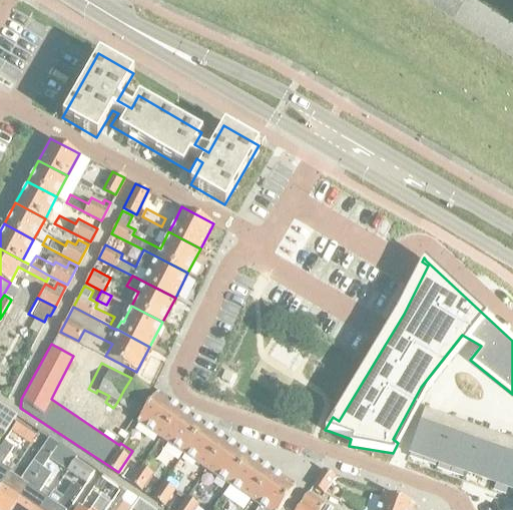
[(232,373),(224,369),(220,377),(228,381),(232,373)]
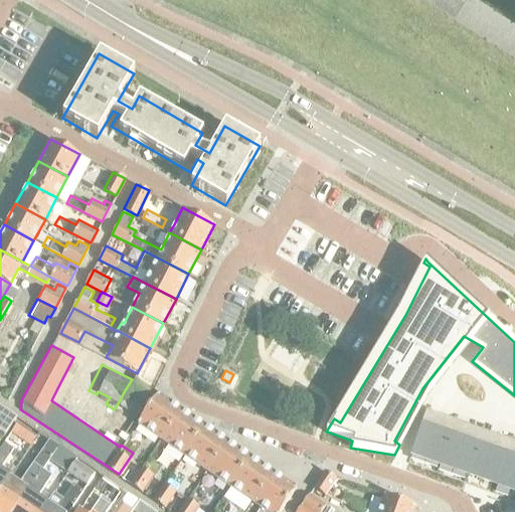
[(125,390),(144,402),(149,405),(158,392),(133,377),(132,379),(125,390)]
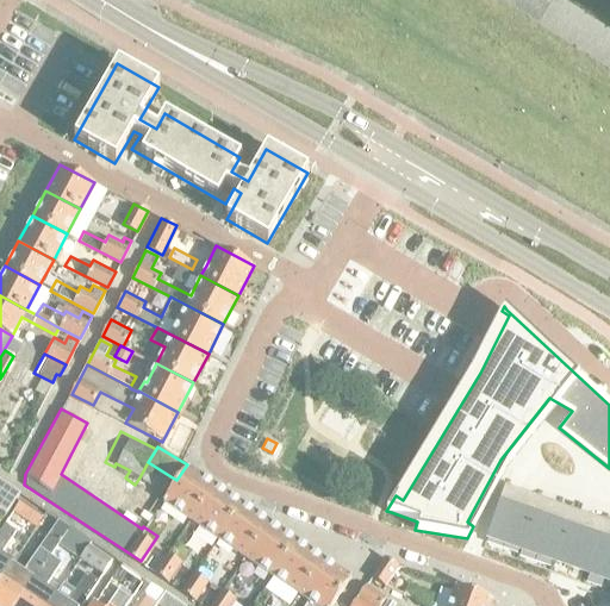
[(163,500),(191,519),(215,483),(187,464),(176,480),(163,500)]
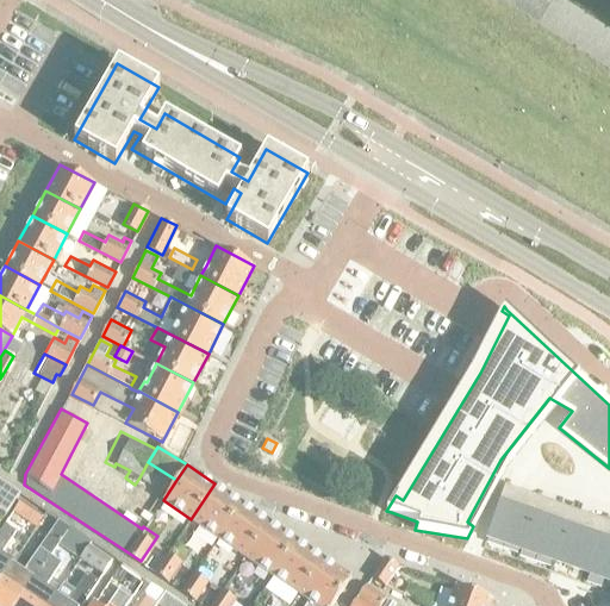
[(0,505),(6,510),(18,491),(0,478),(0,505)]
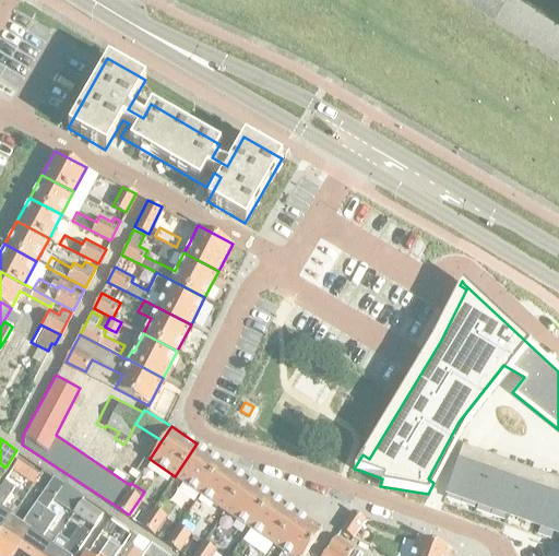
[(175,476),(199,493),(222,460),(197,444),(175,476)]
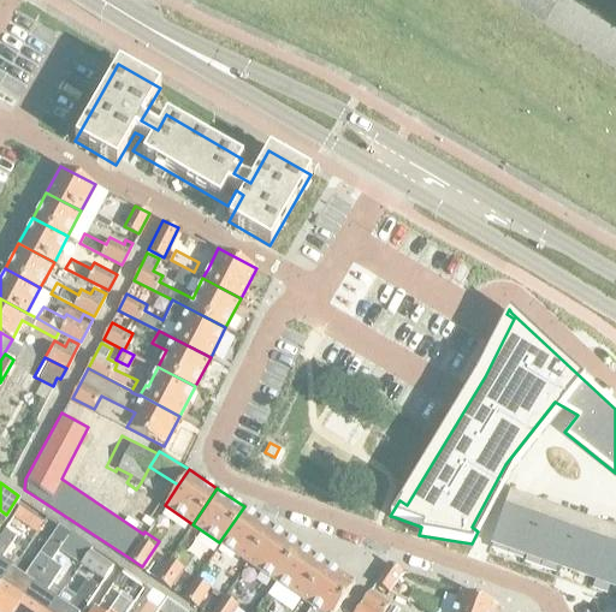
[(615,526),(509,488),(491,541),(562,566),(615,584),(615,526)]
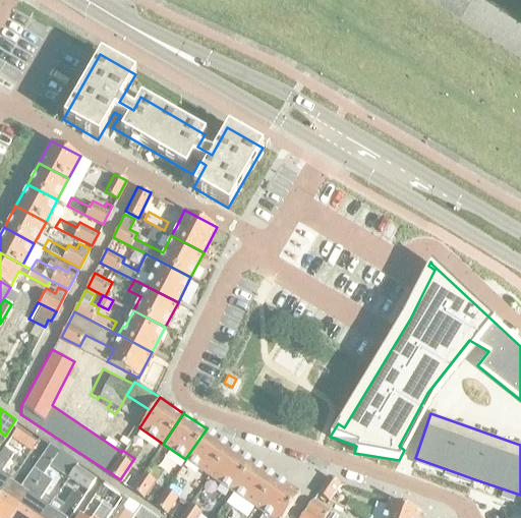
[(17,426),(10,436),(30,449),(37,440),(17,426)]
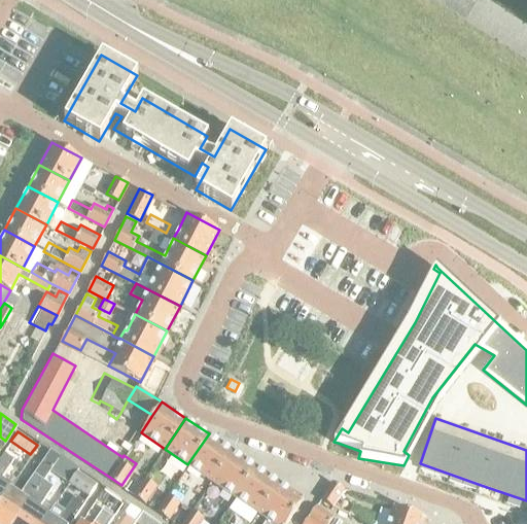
[(187,464),(211,481),(232,450),(209,433),(187,464)]
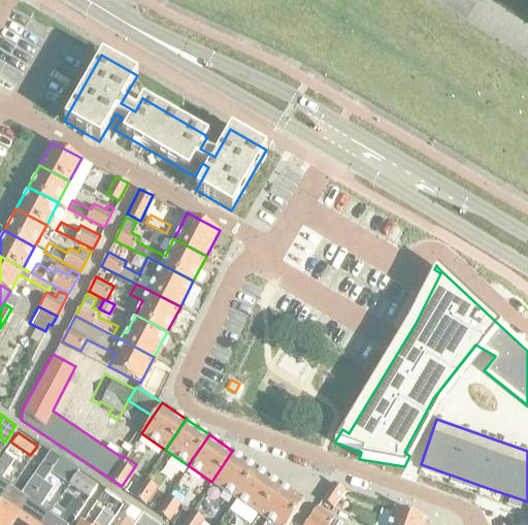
[(20,493),(9,486),(0,498),(0,524),(11,524),(43,478),(48,469),(60,454),(50,448),(20,493)]
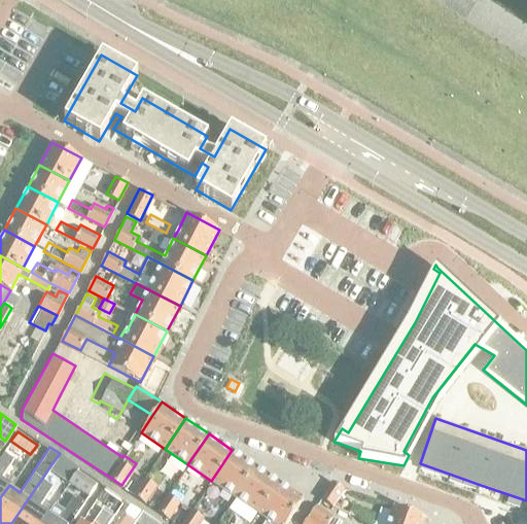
[(0,455),(0,497),(9,485),(11,482),(1,475),(13,457),(3,450),(0,455)]
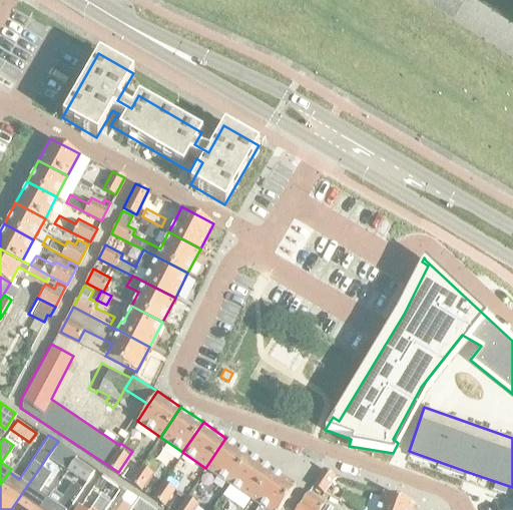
[(228,483),(248,453),(225,438),(205,468),(228,483)]
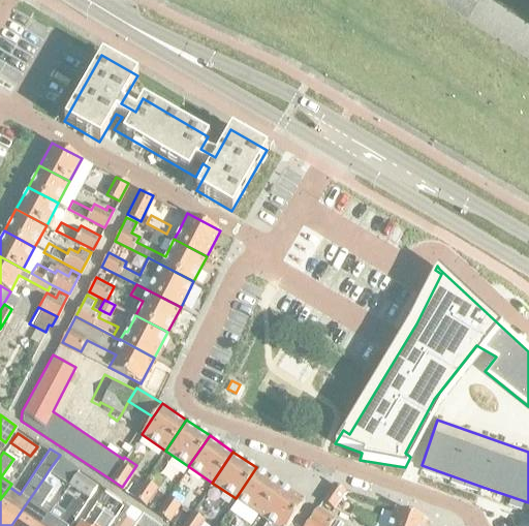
[(79,468),(60,455),(49,470),(68,484),(76,471),(79,468)]
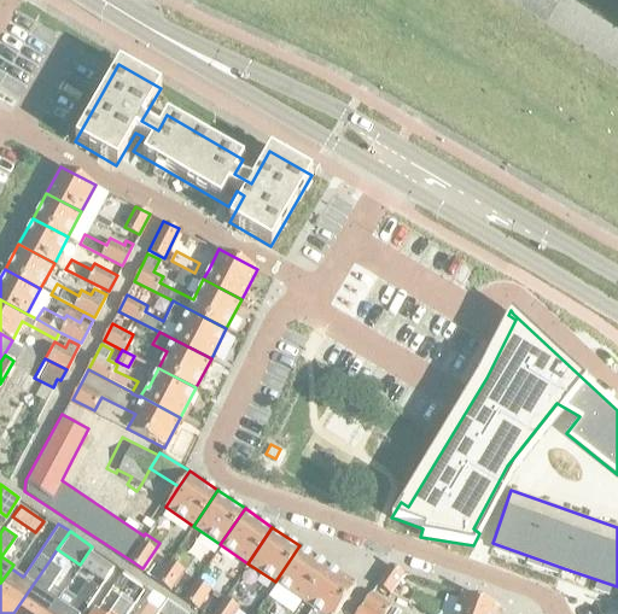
[(275,582),(302,601),(327,565),(299,545),(275,582)]
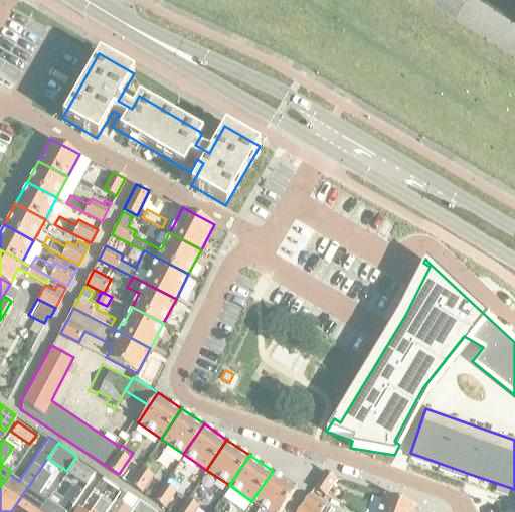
[(95,473),(74,459),(66,471),(86,485),(95,473)]
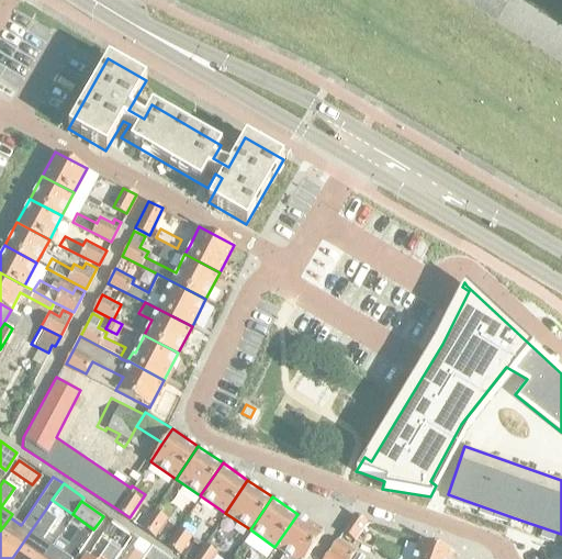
[(143,504),(133,520),(143,526),(155,509),(155,507),(153,510),(143,504)]
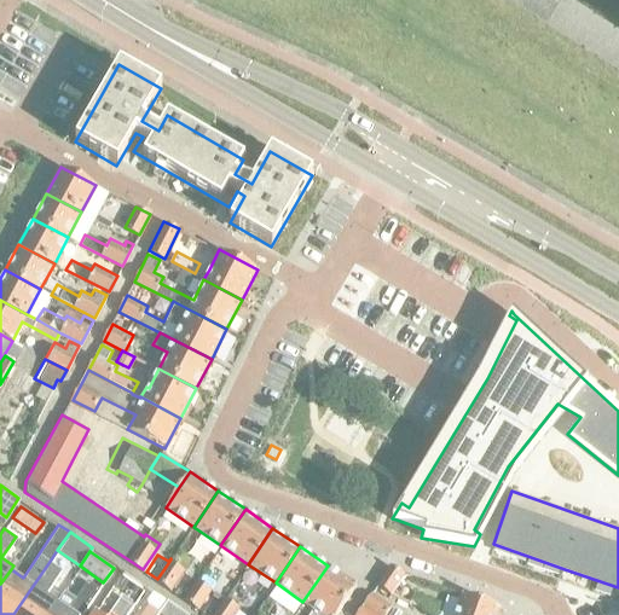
[(51,560),(13,614),(46,614),(57,601),(45,592),(62,568),(51,560)]
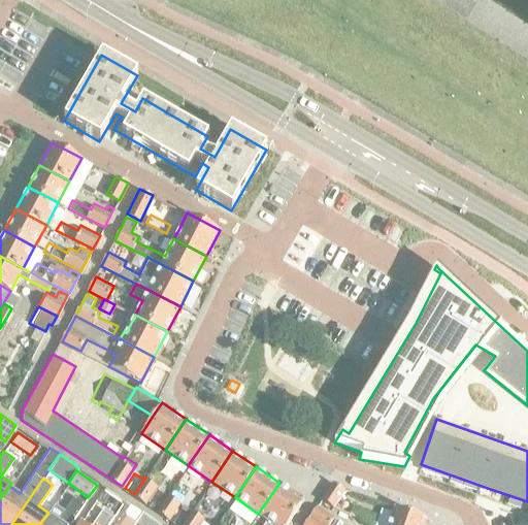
[(157,485),(145,478),(134,494),(145,501),(157,485)]
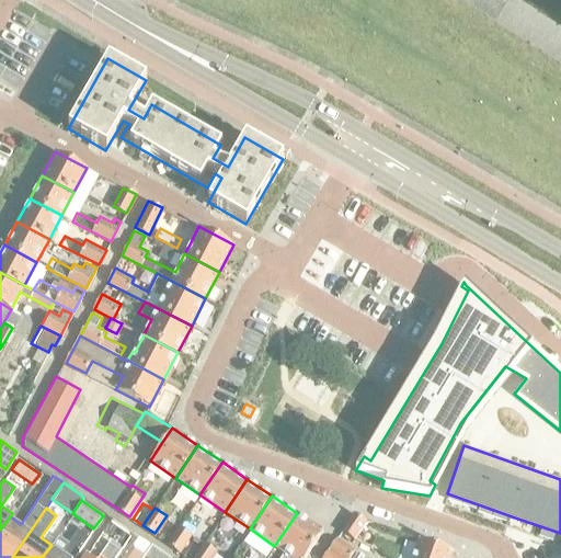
[(366,520),(353,512),(341,530),(354,538),(366,520)]
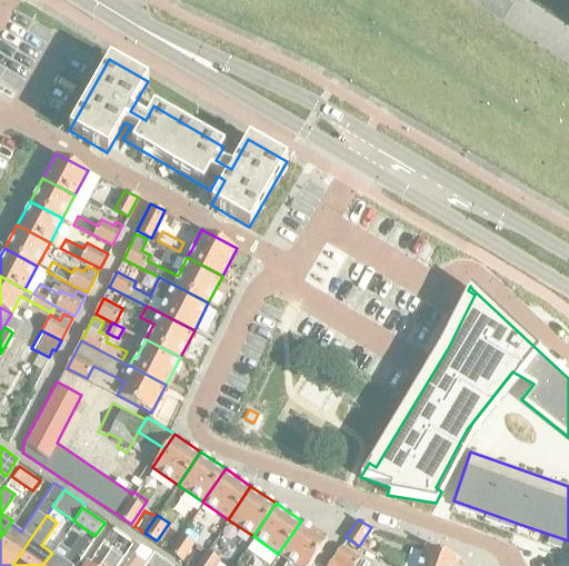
[(301,520),(278,554),(288,559),(282,565),(307,565),(327,538),(301,520)]
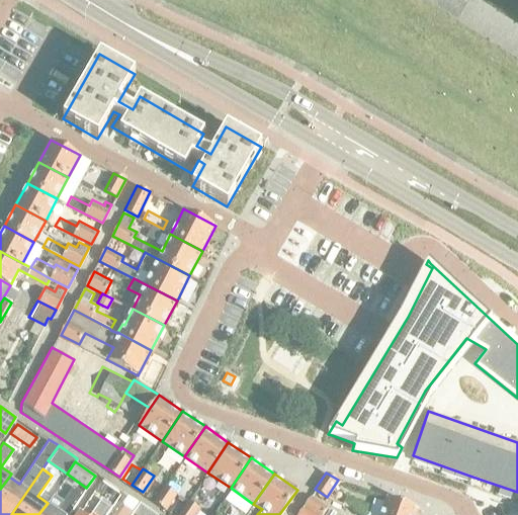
[(100,480),(94,490),(100,493),(106,484),(100,480)]
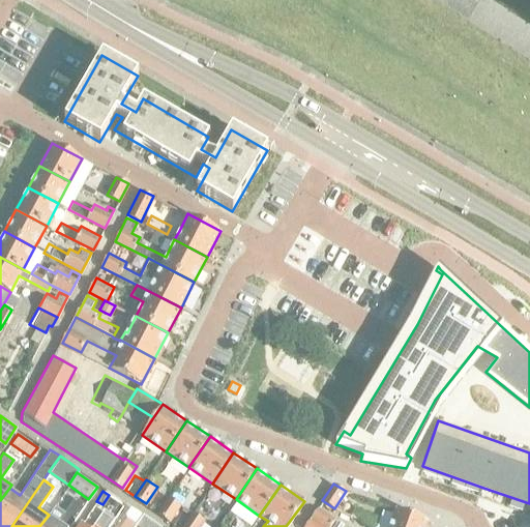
[(49,515),(39,526),(68,526),(86,503),(74,495),(63,509),(55,503),(49,515)]
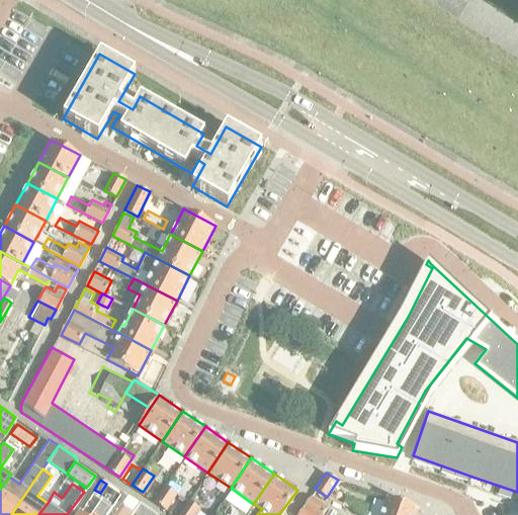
[(166,484),(155,500),(166,508),(177,492),(166,484)]
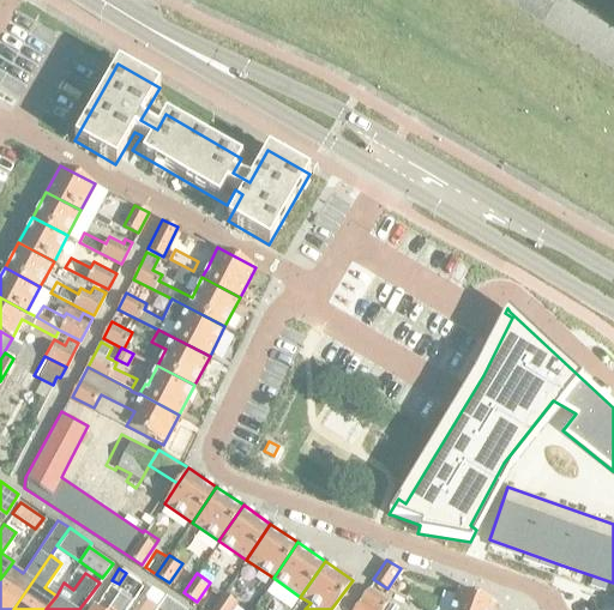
[(136,609),(154,609),(156,607),(164,593),(154,586),(146,598),(145,597),(136,609)]
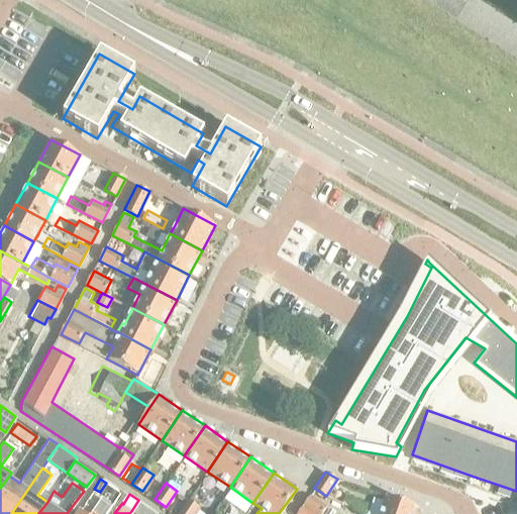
[(303,505),(316,513),(336,513),(338,512),(311,494),(303,505)]
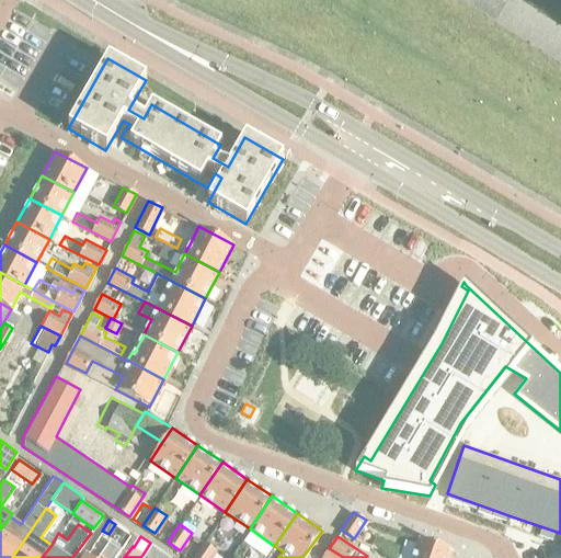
[(419,538),(411,557),(449,557),(453,550),(419,538)]
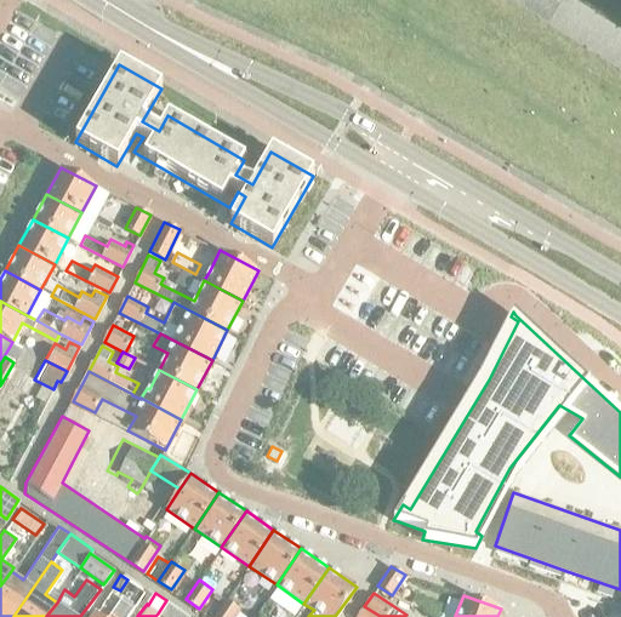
[(124,616),(134,605),(120,596),(106,616),(100,616),(95,613),(92,616),(124,616)]
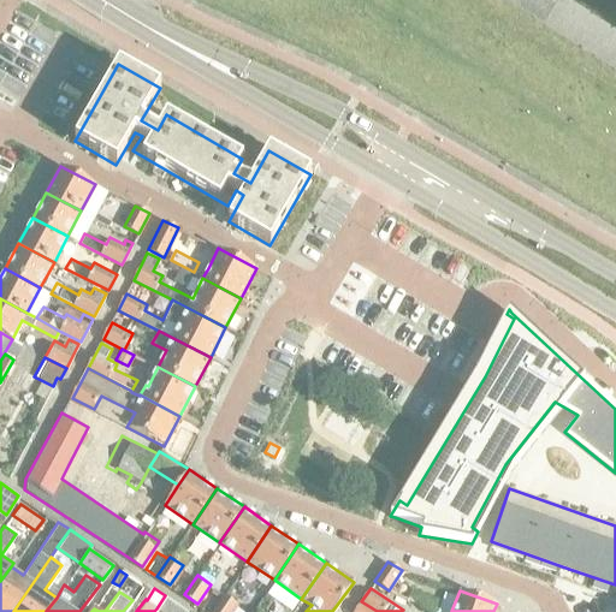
[(436,599),(424,593),(419,601),(432,608),(436,599)]
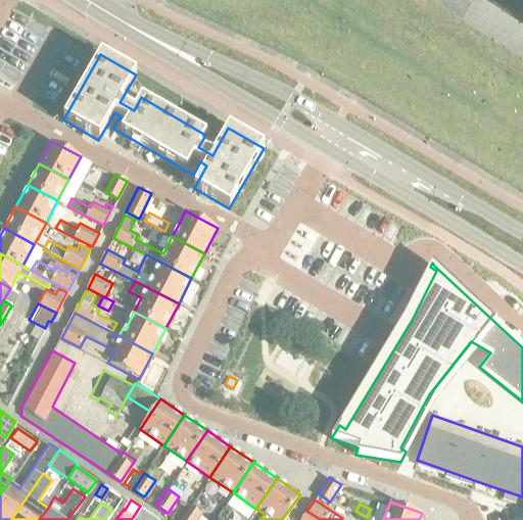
[(198,519),(203,514),(191,505),(180,519),(198,519)]
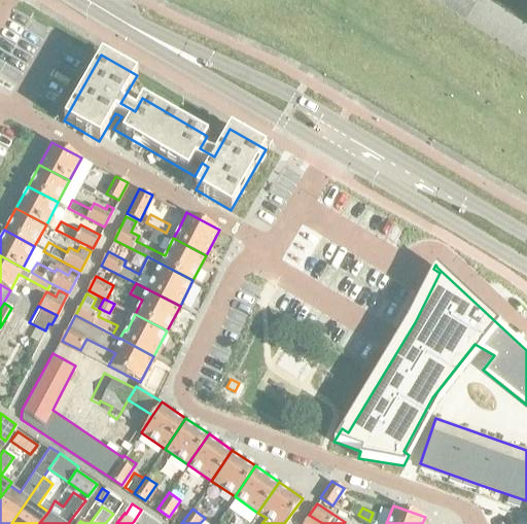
[(161,523),(162,523),(141,510),(134,521),(138,523),(161,523)]
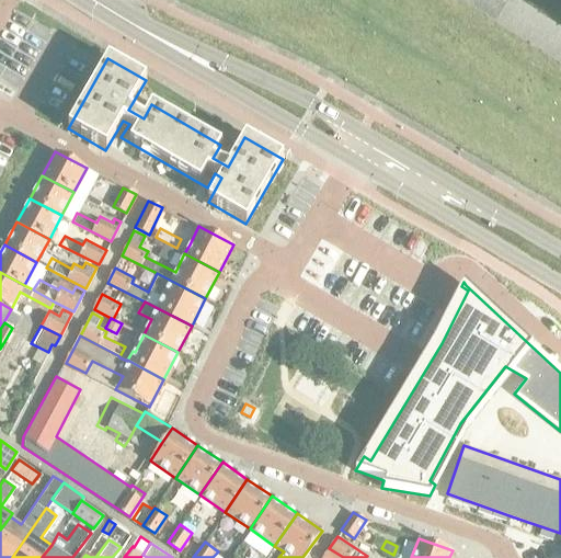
[(343,557),(329,548),(321,557),(343,557)]
